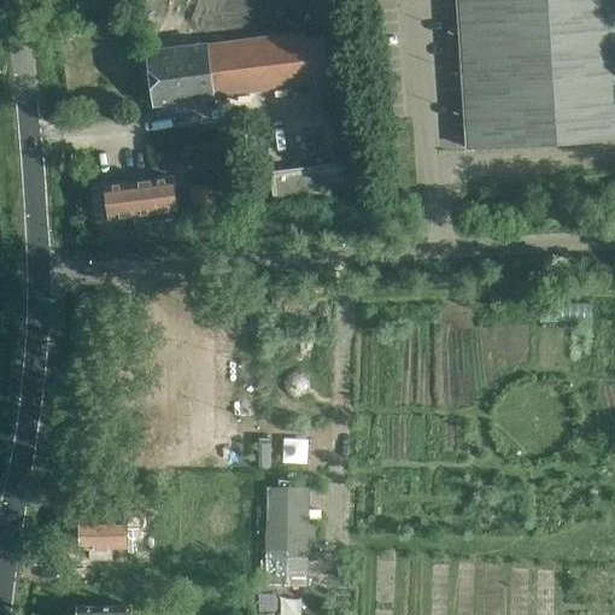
[(614,0),(455,0),(461,74),(466,148),(614,139),(614,0)]
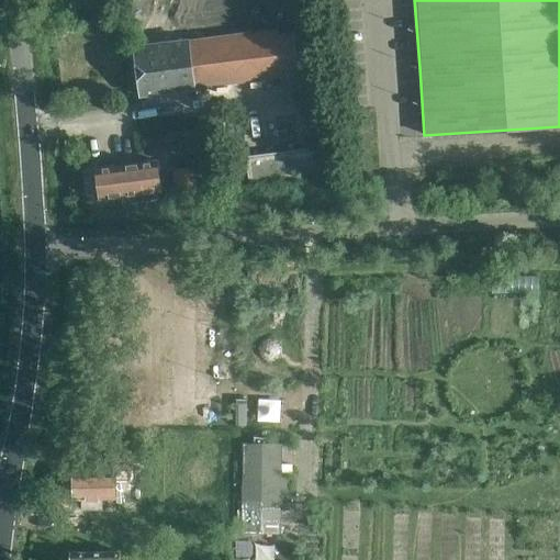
[(275,30),(155,45),(141,47),(133,48),(138,96),(280,78),(281,73),(295,70),(290,34),(278,35),(275,30)]
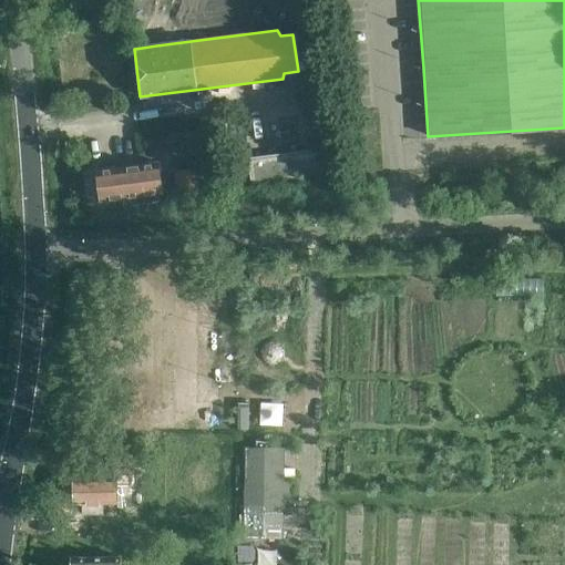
[(154,164),(124,167),(129,198),(158,195),(154,164)]
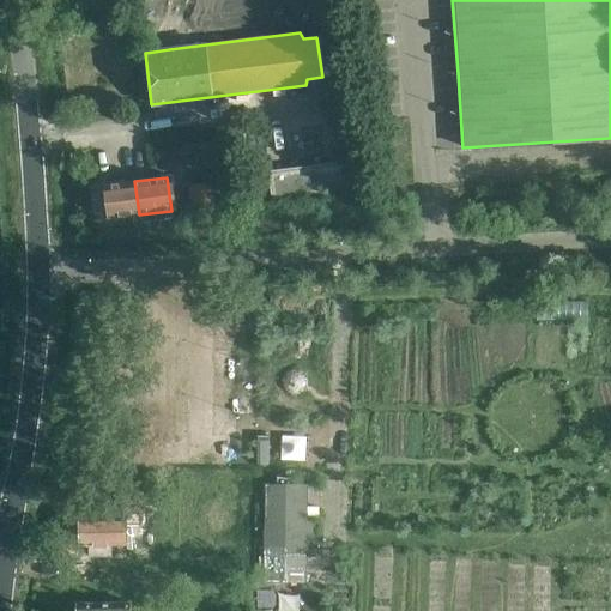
[(107,219),(139,215),(134,181),(103,186),(107,219)]
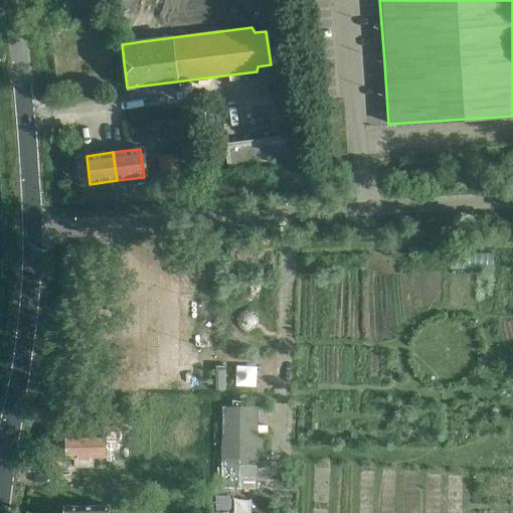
[(176,175),(174,155),(156,157),(158,178),(176,175)]
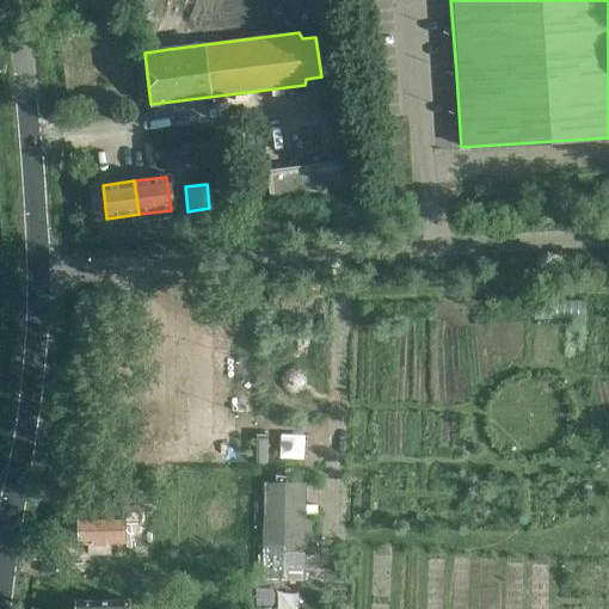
[(303,457),(303,435),(280,434),(280,457),(303,457)]
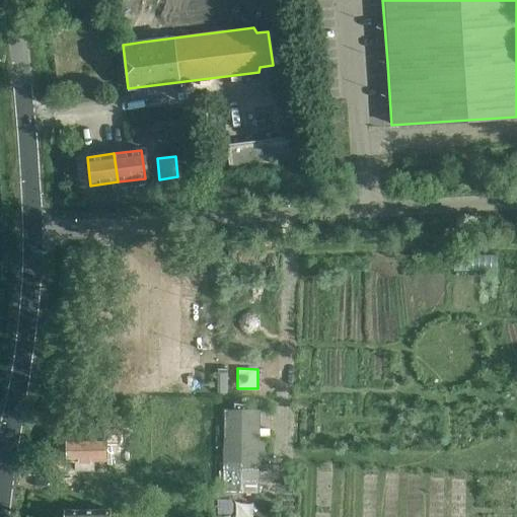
[(221,432),(221,460),(222,460),(222,470),(221,470),(221,472),(222,472),(222,493),(256,493),(256,453),(264,453),(264,439),(256,439),(256,428),(257,412),(248,412),(247,405),(248,405),(248,404),(240,405),(232,404),(232,405),(233,405),(232,412),(223,412),(223,432),(221,432)]
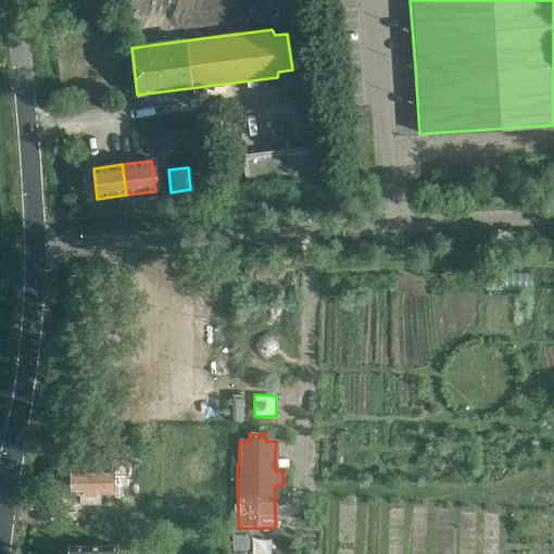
[(71,479),(66,482),(66,490),(71,492),(71,494),(79,494),(79,495),(79,504),(99,504),(98,495),(98,494),(112,494),(112,480),(123,480),(123,468),(112,468),(71,468),(71,479)]
